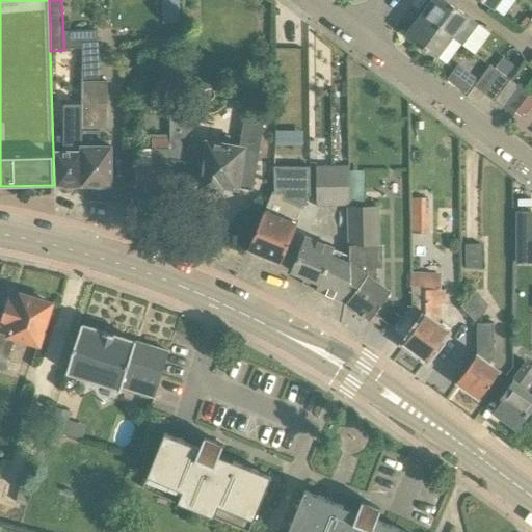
[(180,23),(179,0),(165,0),(166,24),(180,23)]
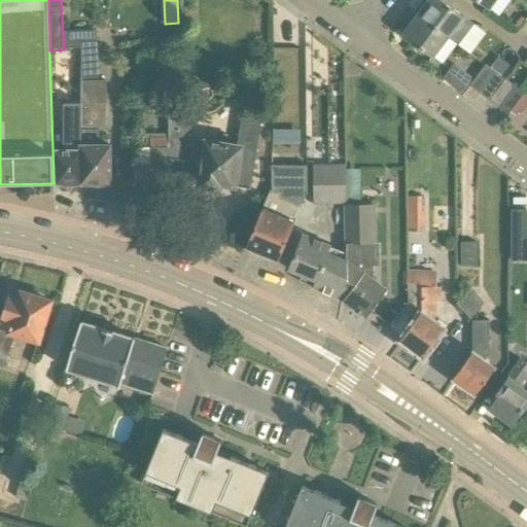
[(429,0),(419,15),(448,38),(459,46),(475,26),(441,0),(429,0)]
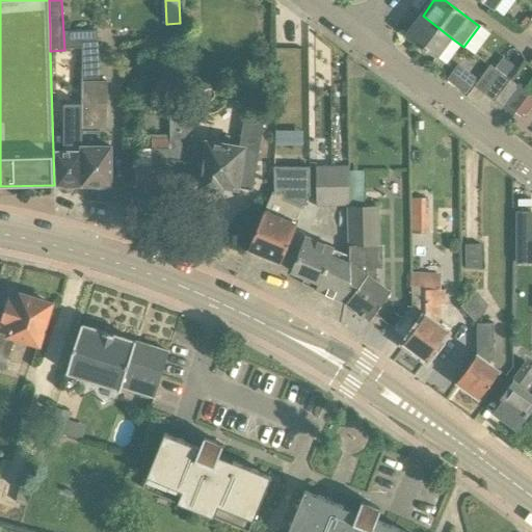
[(501,0),(480,0),(494,10),(501,0)]
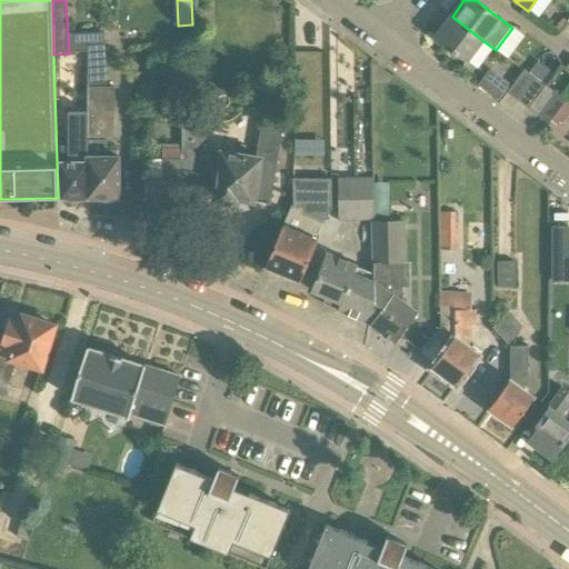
[(483,41),(452,17),(436,39),(468,63),(483,41)]
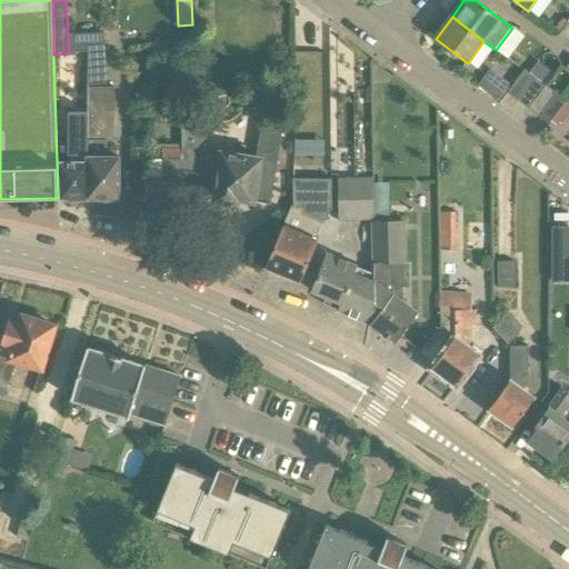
[(108,150),(108,140),(120,140),(119,87),(110,87),(107,35),(68,35),(69,53),(88,53),(89,102),(87,102),(88,112),(88,161),(88,179),(88,200),(99,200),(100,199),(105,202),(112,202),(116,199),(117,200),(118,200),(119,200),(120,199),(120,157),(117,157),(117,150),(108,150)]
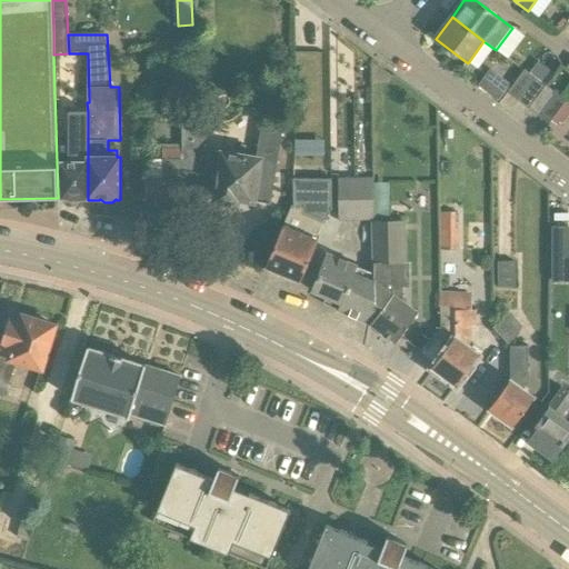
[(536,79),(547,87),(556,75),(539,62),(530,75),(536,79)]
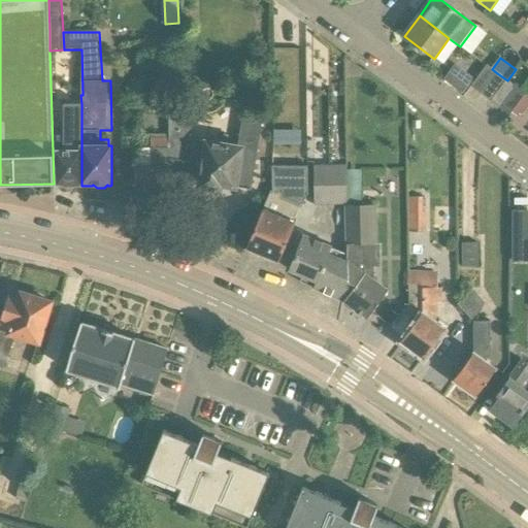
[(443,79),(462,94),(473,78),(455,64),(443,79)]
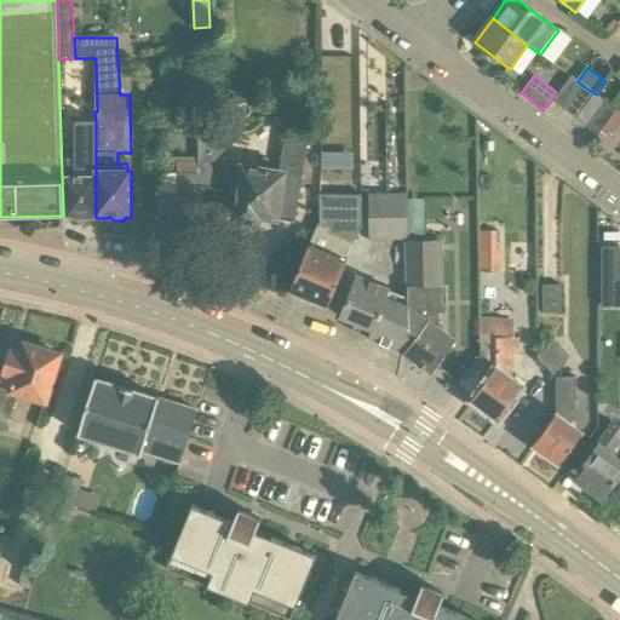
[(566,110),(584,86),(578,81),(573,76),(555,102),(566,110)]
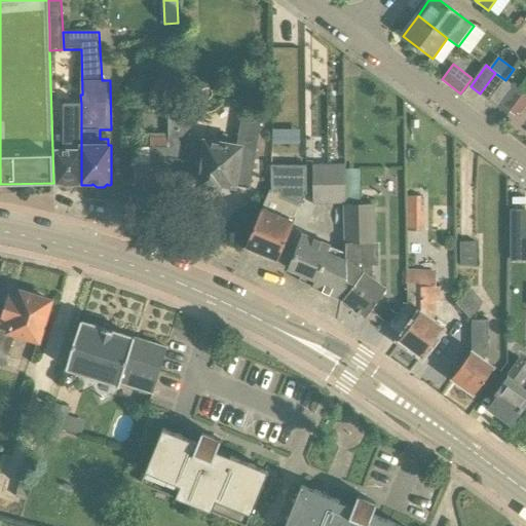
[(505,80),(495,73),(480,94),(489,101),(505,80)]
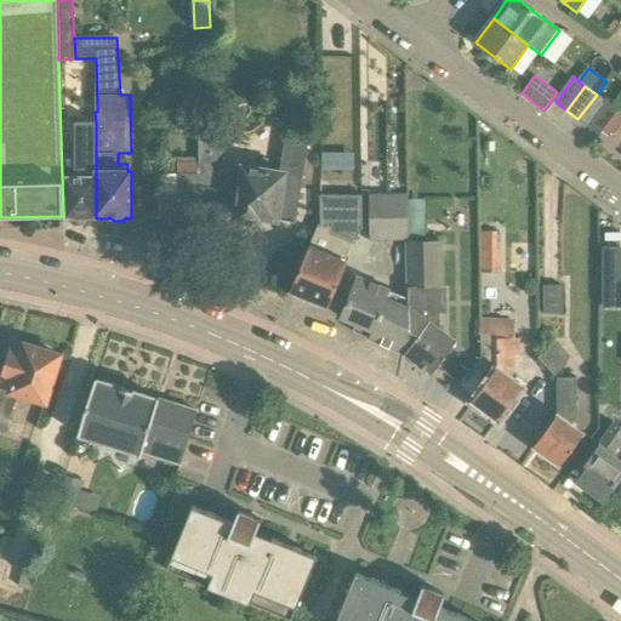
[(199,161),(200,174),(200,187),(220,191),(228,136),(210,132),(209,90),(199,90),(198,131),(199,161)]
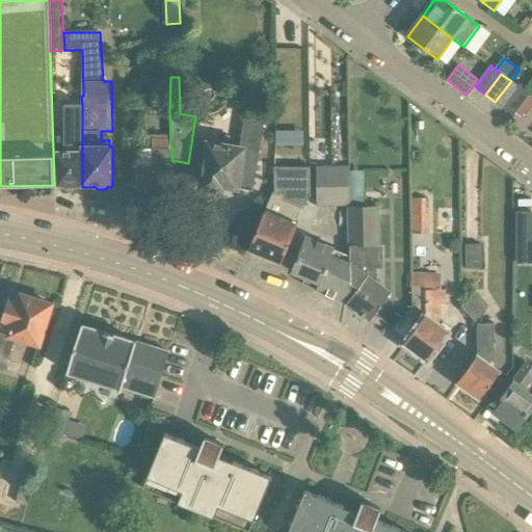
[(511,81),(495,102),(505,109),(521,88),(511,81)]
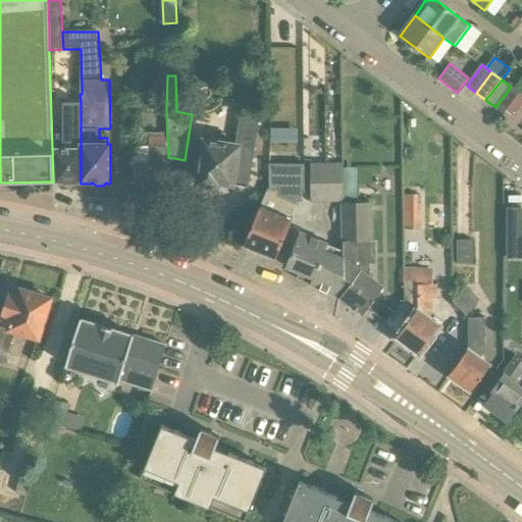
[(511,87),(496,107),(505,114),(506,113),(520,95),(521,94),(511,87)]
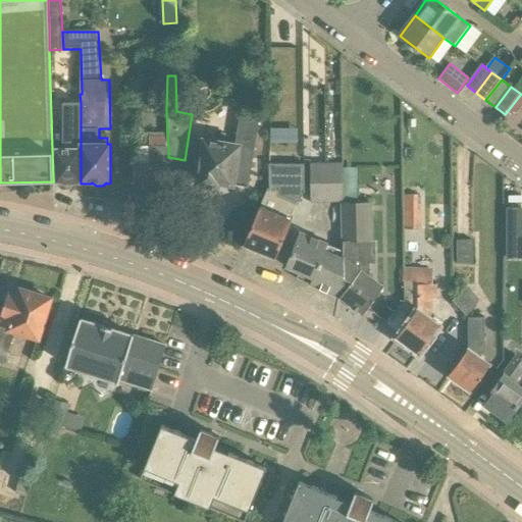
[(521,107),(521,96),(520,95),(506,113),(512,117),(514,114),(516,116),(521,107)]
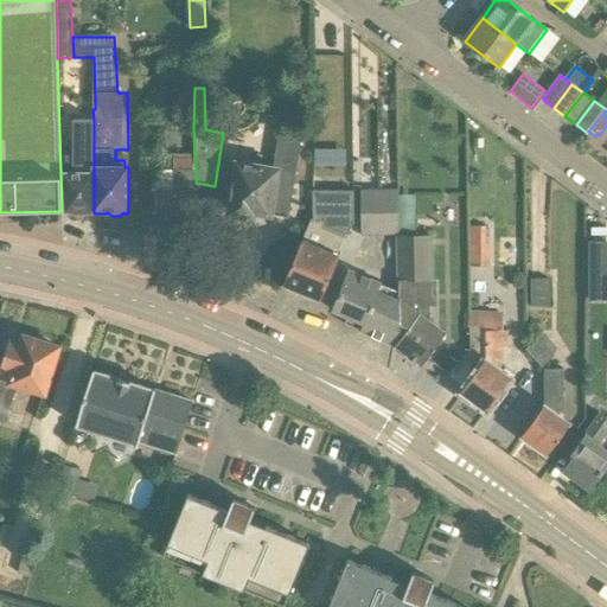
[(172,131),(172,117),(163,117),(163,131),(172,131)]
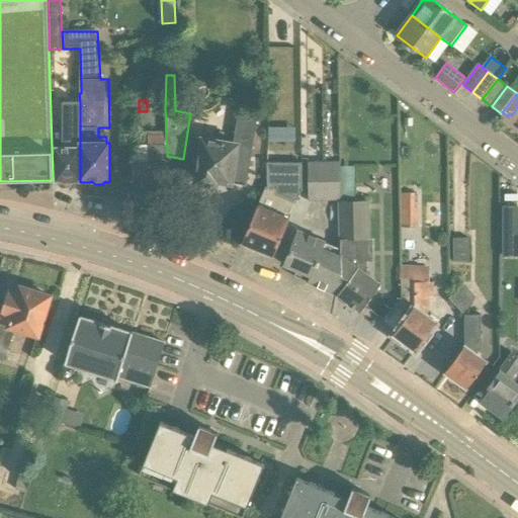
[(63,145),(56,145),(56,181),(57,182),(59,182),(59,184),(62,188),(69,188),(72,184),(72,182),(80,182),(80,163),(80,147),(80,102),(63,103),(63,145)]
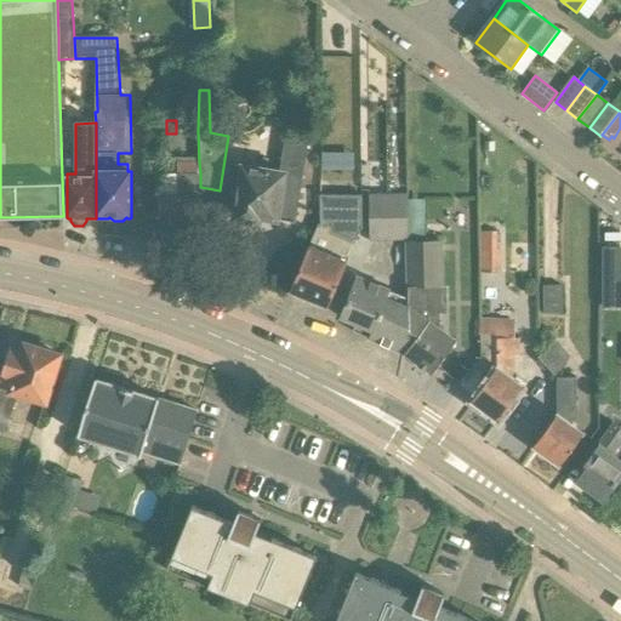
[(285,134),(283,148),(280,171),(235,165),(232,193),(238,194),(234,221),(238,221),(241,226),(251,228),(256,226),(256,224),(260,224),(261,218),(296,223),(308,137),(285,134)]
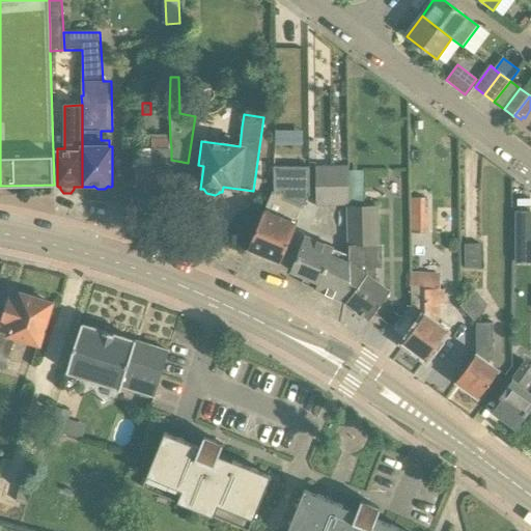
[(171,190),(171,160),(171,148),(170,138),(151,138),(152,148),(132,149),(132,168),(137,168),(138,190),(171,190)]
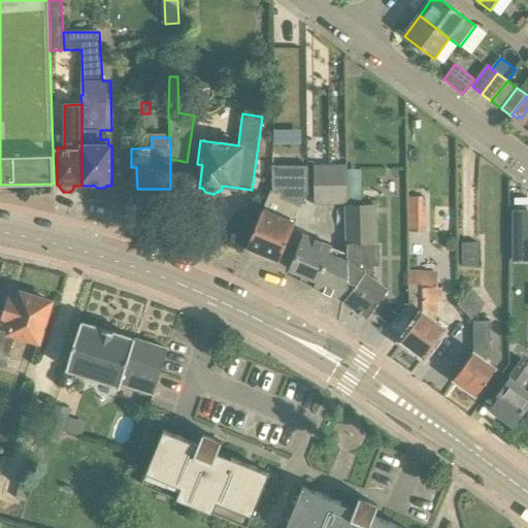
[(316,204),(332,204),(331,167),(330,158),(315,158),(316,204)]
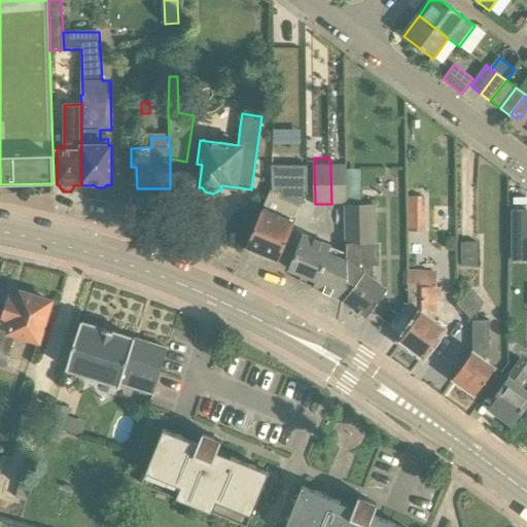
[(272,190),(271,190),(247,248),(279,261),(307,194),(308,194),(308,167),(273,166),(272,190)]
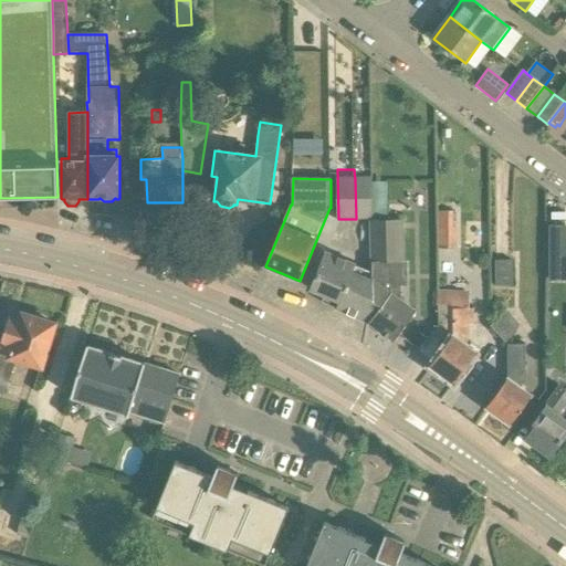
[(373,219),(371,182),(370,179),(355,179),(356,219),(373,219)]
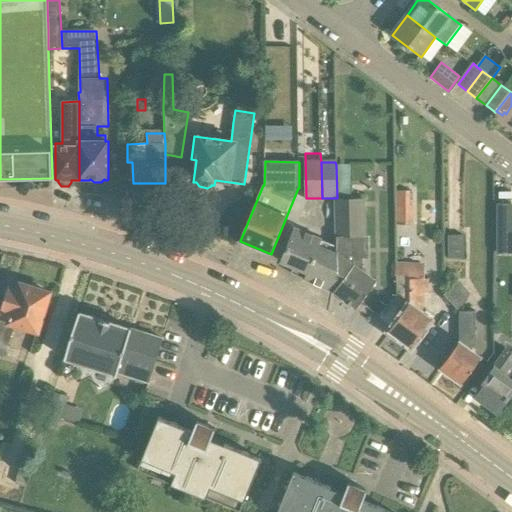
[(352,238),(365,237),(364,200),(351,201),(350,164),(336,165),(337,198),(337,201),(335,201),(337,255),(337,257),(338,285),(333,291),(345,300),(345,303),(351,308),(354,307),(357,309),(377,282),(352,264),(352,238)]
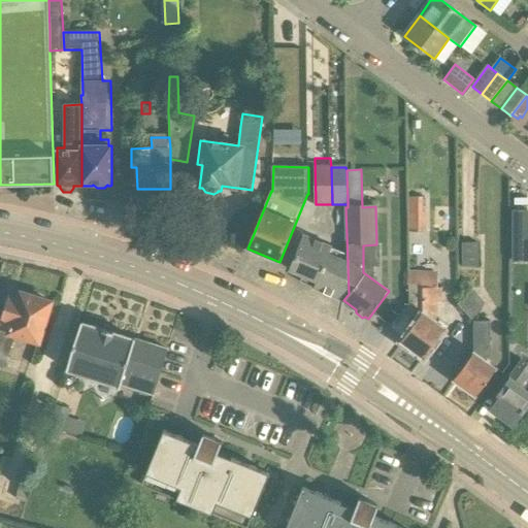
[(423,197),(410,197),(410,233),(425,233),(425,212),(423,212),(423,197)]
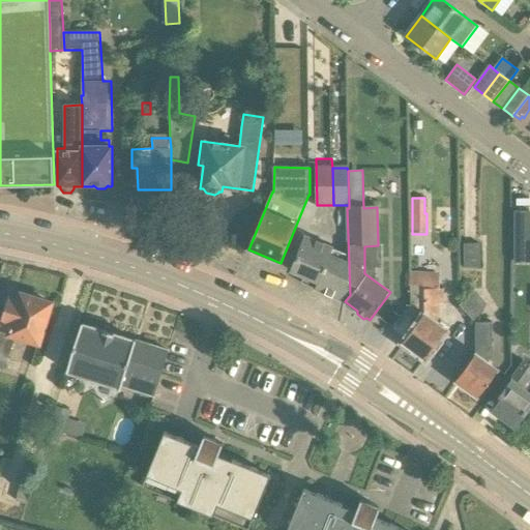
[(438,206),(437,230),(458,231),(459,207),(438,206)]
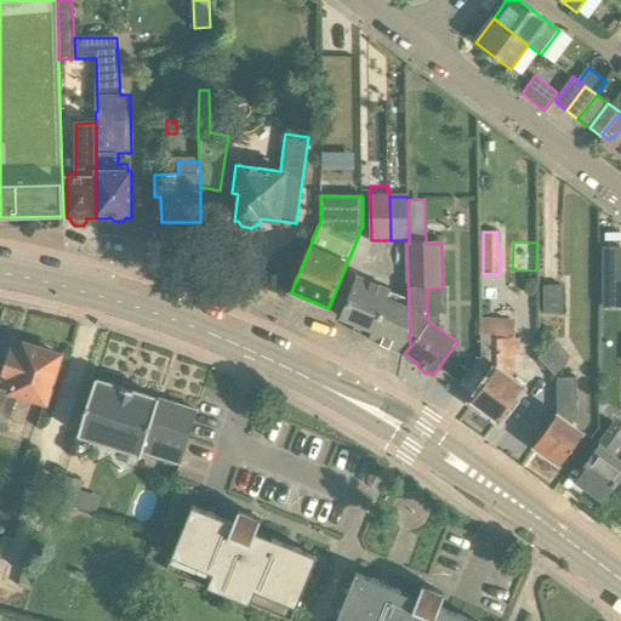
[(602,309),(620,308),(620,279),(620,274),(620,248),(605,248),(600,248),(602,309)]
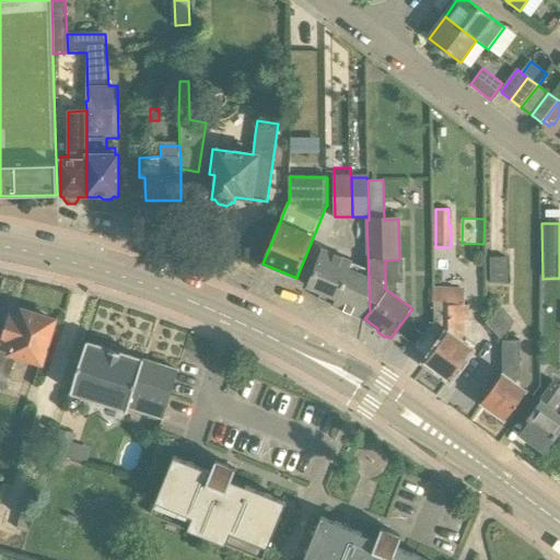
[(337,301),(349,270),(352,264),(323,251),(307,288),(323,293),(319,300),(335,306),(337,301)]
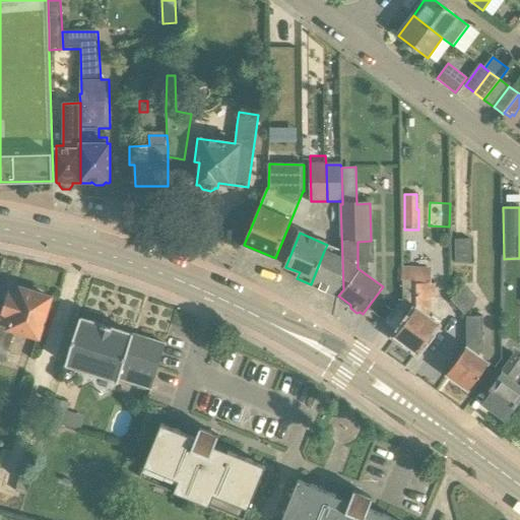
[(468,240),(453,240),(453,262),(468,262),(468,240)]
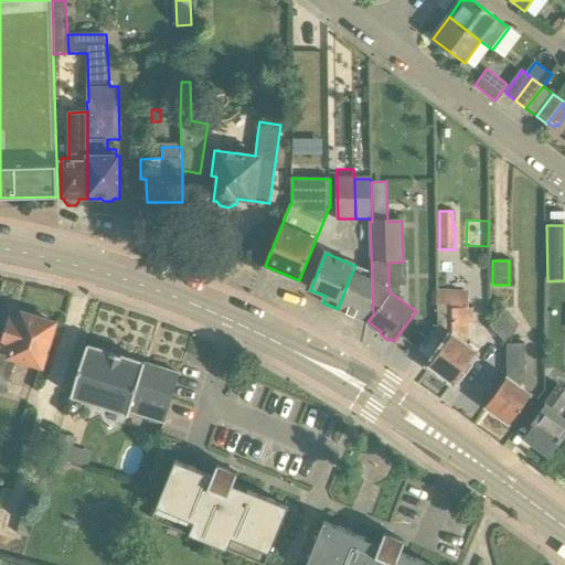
[(372,281),(352,273),(340,304),(338,309),(368,321),(373,315),(372,284),(372,281)]
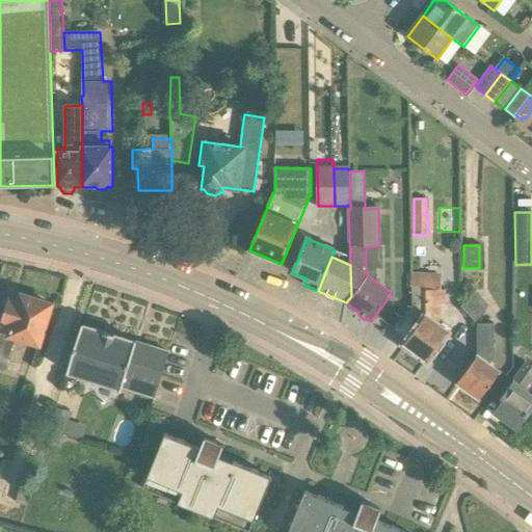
[(411,280),(410,287),(411,287),(413,287),(427,288),(427,281),(427,275),(427,273),(422,273),(411,273),(411,280)]
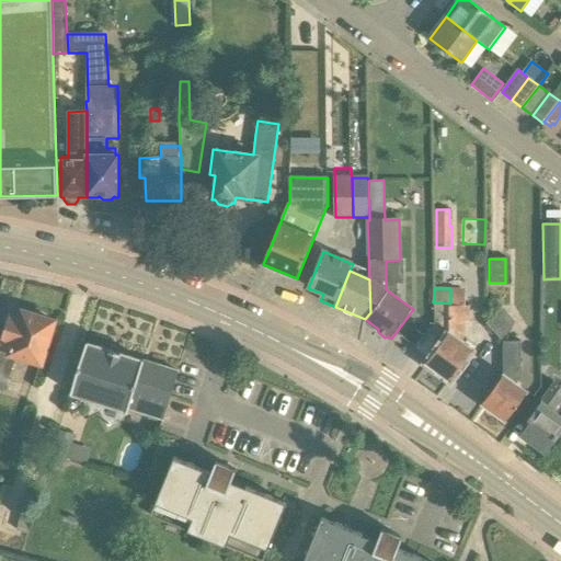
[(465,306),(465,304),(449,304),(449,332),(443,341),(431,358),(426,364),(449,381),(473,350),(465,343),(466,322),(469,322),(469,307),(465,306)]
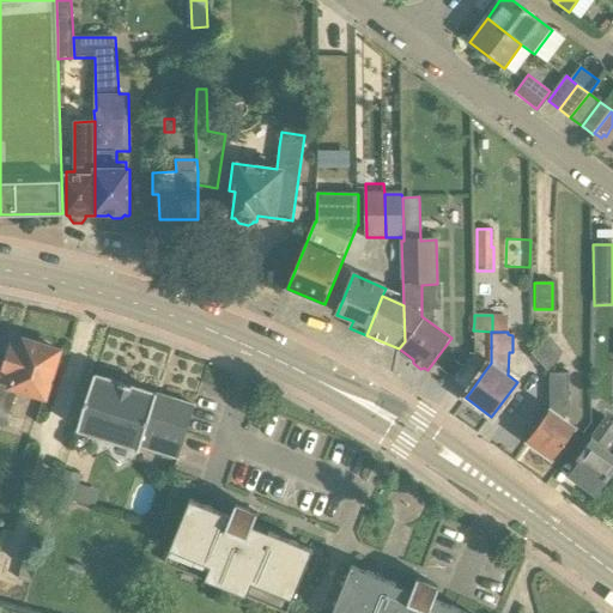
[(563,351),(550,337),(532,354),(547,371),(558,362),(563,351)]
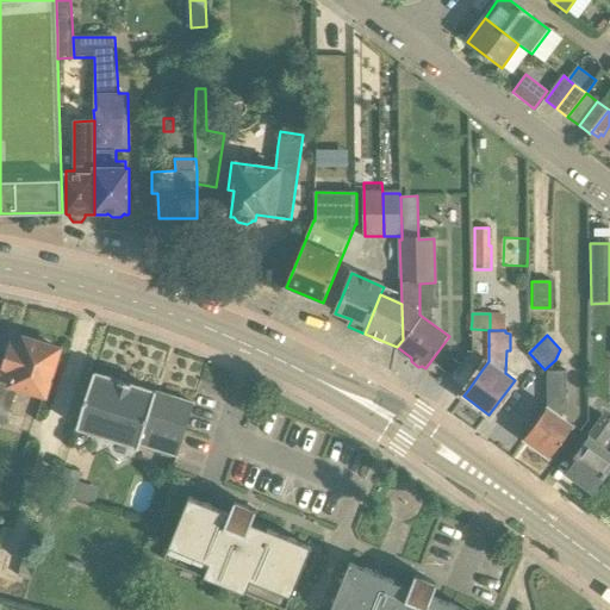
[(12,336),(5,362),(0,360),(0,378),(1,378),(0,380),(0,424),(8,428),(12,414),(19,387),(45,394),(60,350),(12,336)]
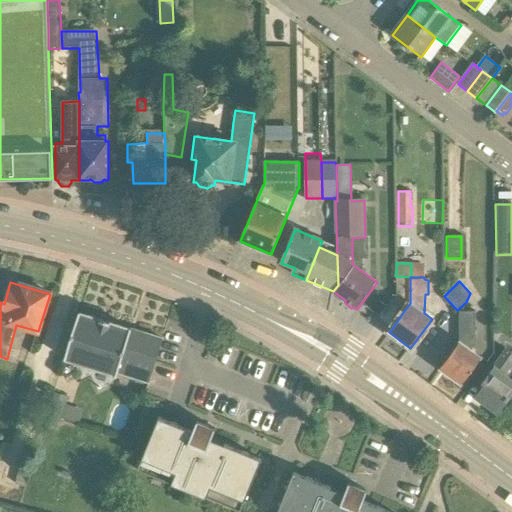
[(380,318),(393,327),(404,311),(392,302),(380,318)]
